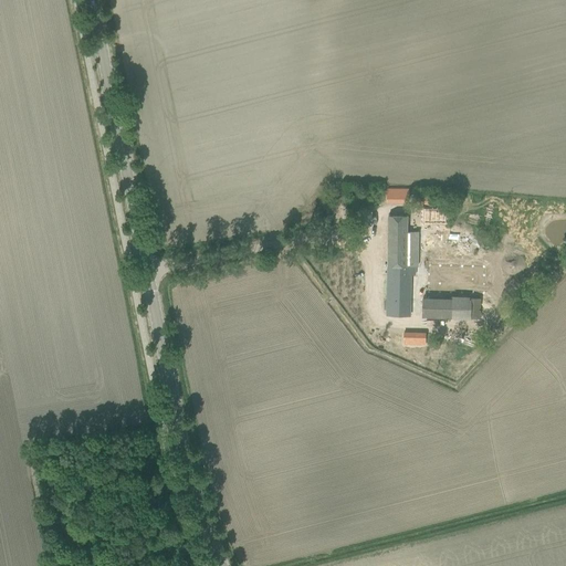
[(415,203),(429,203),(429,195),(416,194),(415,203)]
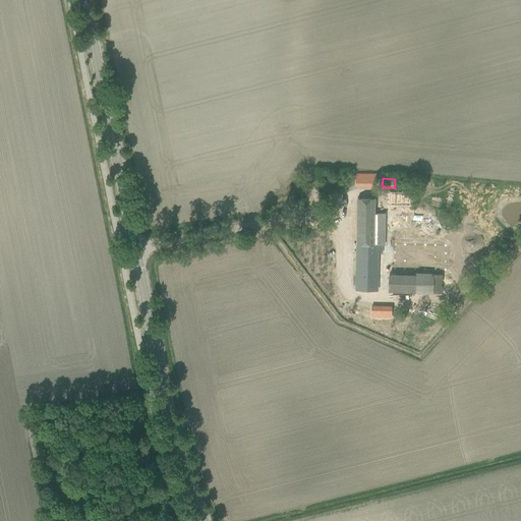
[(390,197),(390,211),(408,211),(408,197),(390,197)]
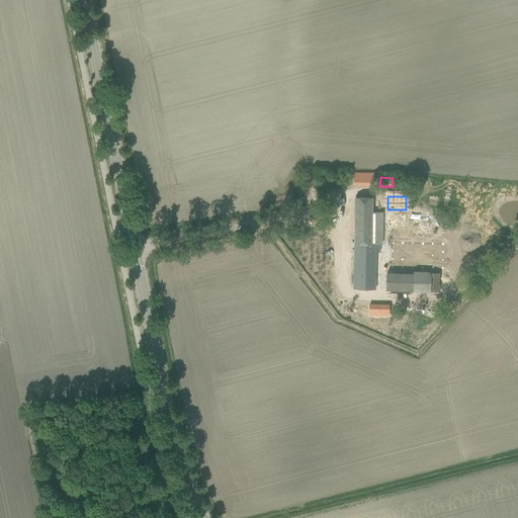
[(372,207),(372,197),(355,197),(354,288),(374,289),(375,252),(379,252),(380,221),(386,222),(386,213),(380,213),(380,212),(372,212),(372,207)]
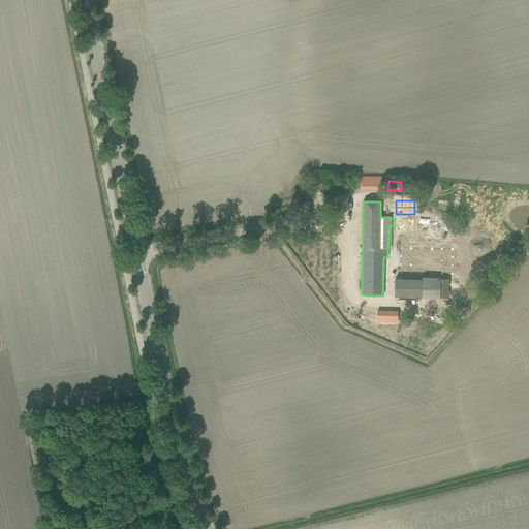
[(406,238),(403,256),(432,262),(435,244),(406,238)]
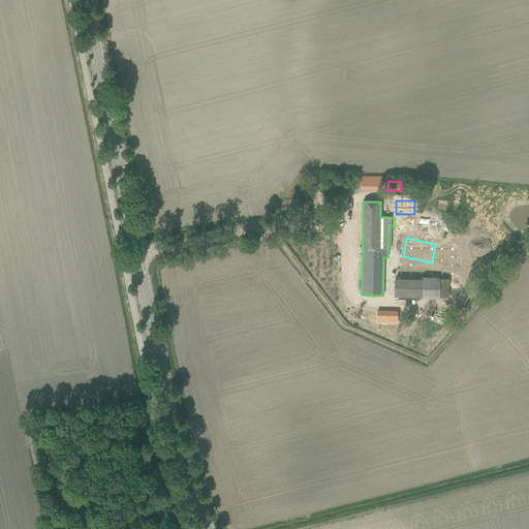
[(439,279),(440,271),(396,270),(395,296),(447,298),(447,280),(439,279)]
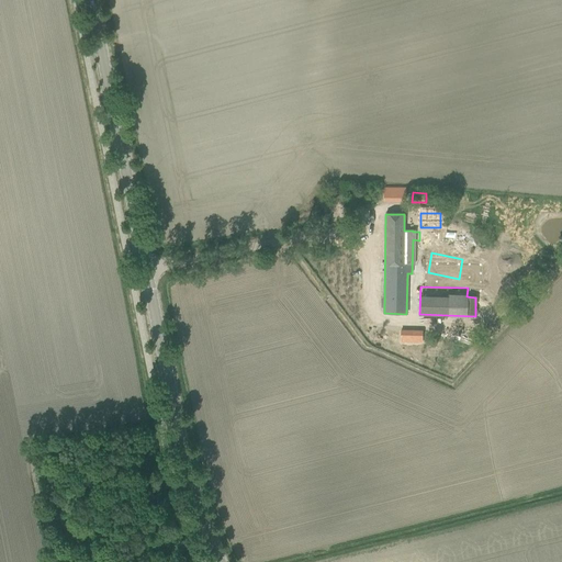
[(396,340),(412,344),(414,335),(398,332),(396,340)]
